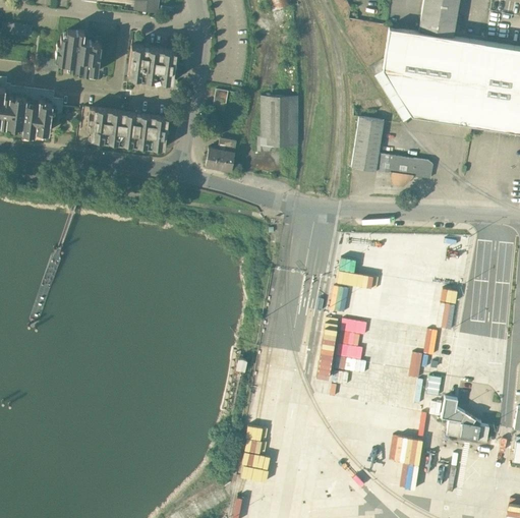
[(127,0),(134,1),(133,12),(155,15),(156,0),(127,0)]
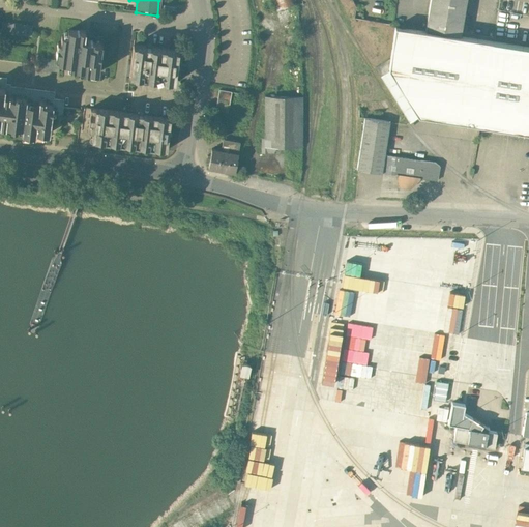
[(469,0),(431,0),(425,33),(463,39),(469,0)]
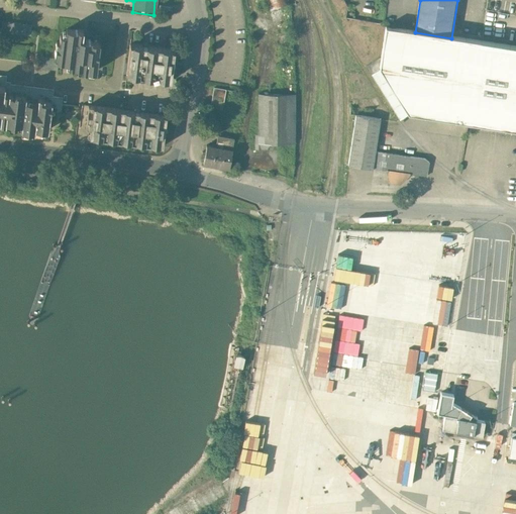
[(31,27),(1,23),(0,35),(29,39),(31,27)]
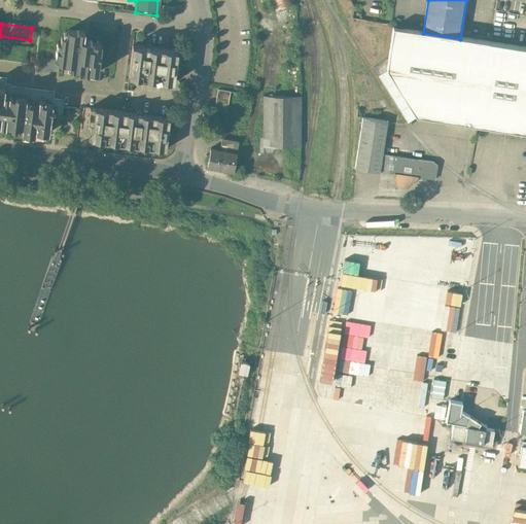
[(525,51),(394,31),(389,71),(379,77),(413,126),(419,121),(525,138),(525,51)]
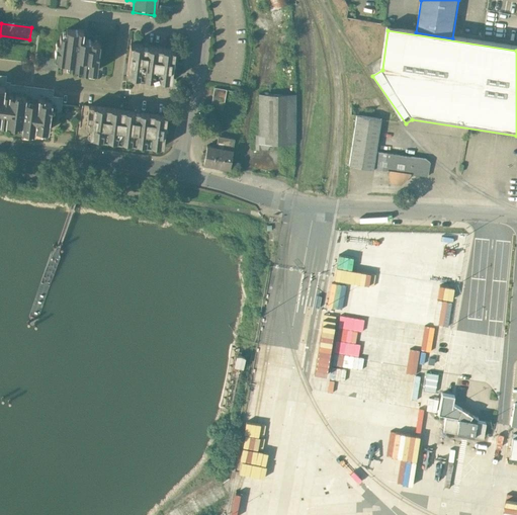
[(76,33),(66,32),(65,38),(60,37),(59,45),(56,45),(54,59),(62,60),(62,64),(72,66),(72,69),(82,70),(82,68),(86,69),(85,73),(95,74),(99,46),(90,45),(91,44),(84,43),(84,45),(81,45),(83,33),(76,33)]
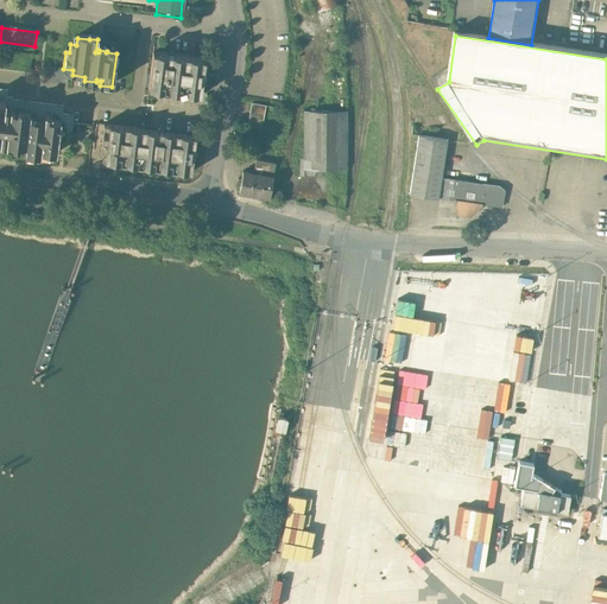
[(204,62),(152,55),(147,90),(200,97),(204,62)]
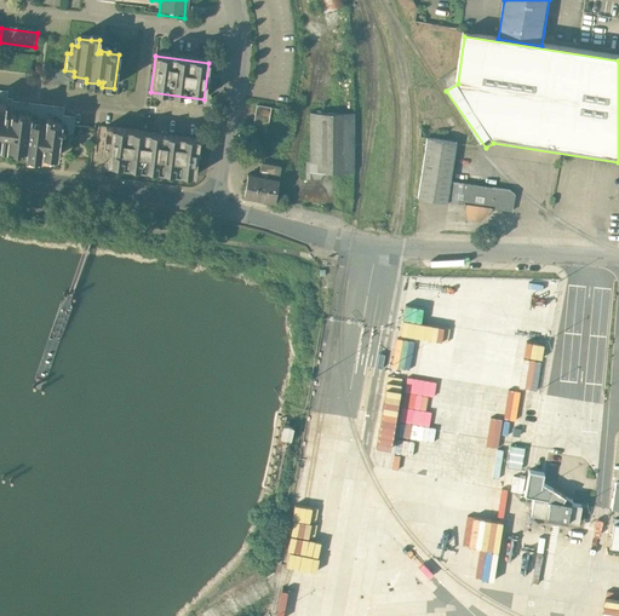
[(32,62),(0,57),(0,73),(29,78),(32,62)]
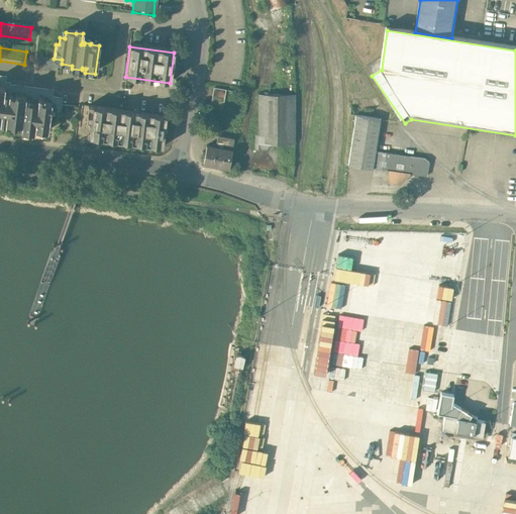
[(59,63),(40,60),(38,72),(58,74),(59,63)]
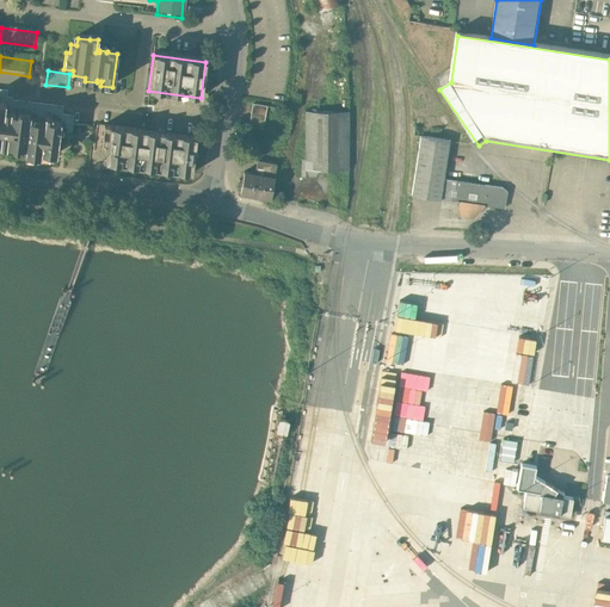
[(2,104),(0,103),(0,143),(23,147),(22,155),(38,156),(39,153),(56,155),(60,123),(49,121),(50,117),(42,116),(42,119),(36,119),(36,122),(28,121),(28,116),(8,113),(8,112),(1,111),(2,104)]
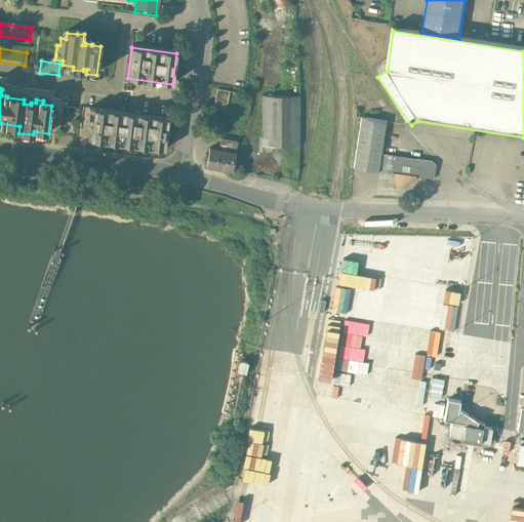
[(215,91),(214,97),(227,99),(229,93),(215,91)]
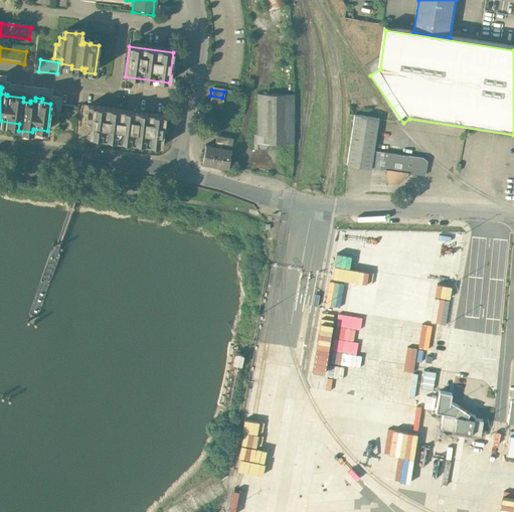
[(210,96),(209,103),(221,105),(222,98),(210,96)]
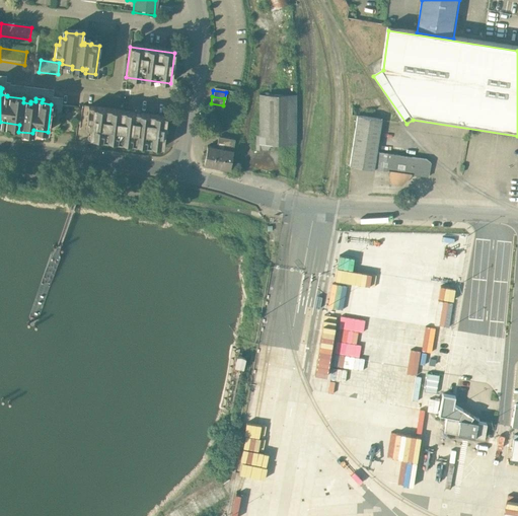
[(295,97),(259,96),(259,145),(295,145),(295,97)]
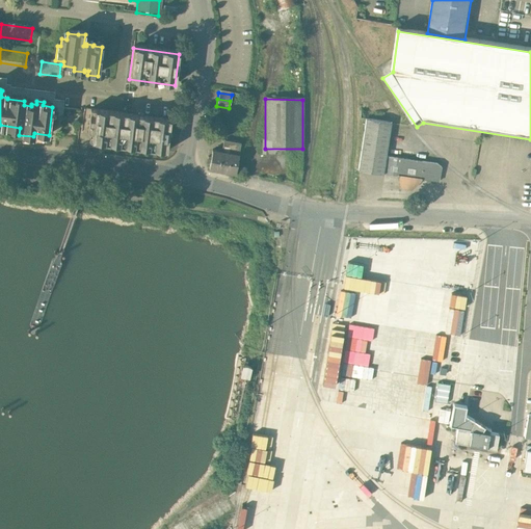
[(229,108),(216,106),(215,112),(228,114),(229,108)]
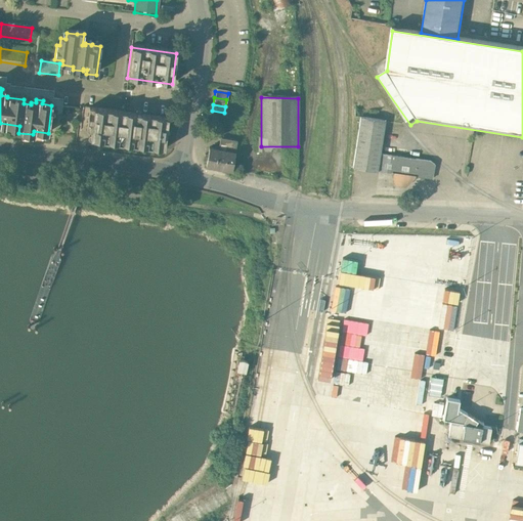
[(167,119),(88,109),(85,130),(90,131),(89,139),(163,149),(167,119)]
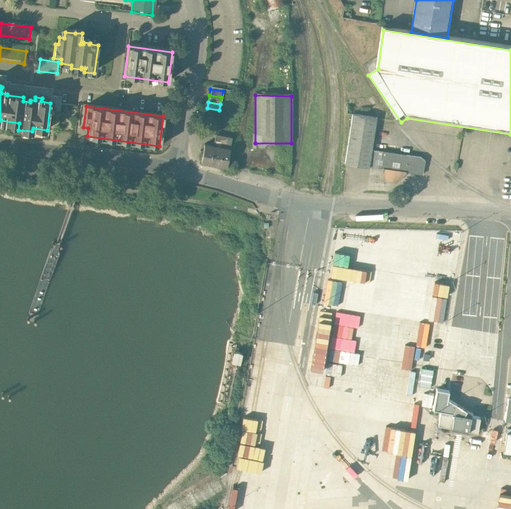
[(375,120),(351,116),(343,165),(421,177),(423,162),(420,160),(371,152),(375,120)]
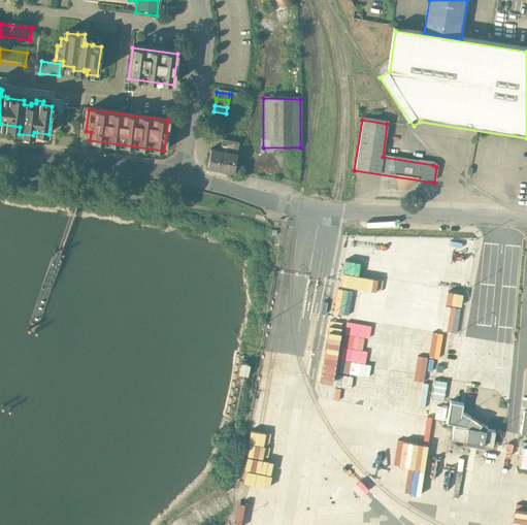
[(209,150),(206,167),(232,172),(236,155),(209,150)]
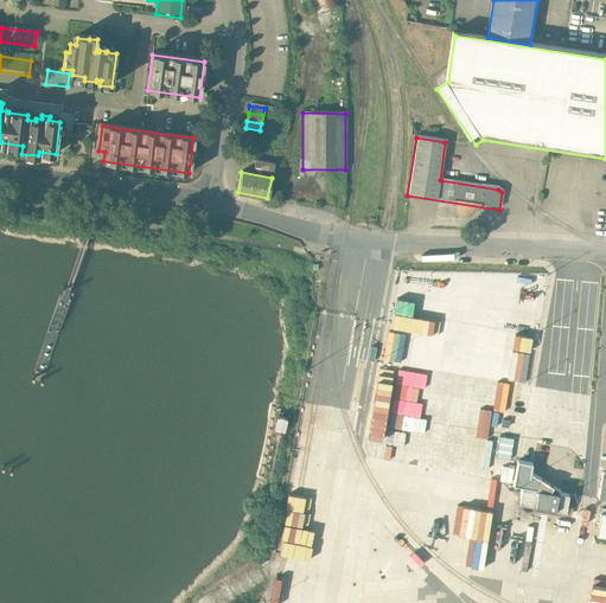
[(525,306),(531,307),(537,290),(531,288),(525,306)]
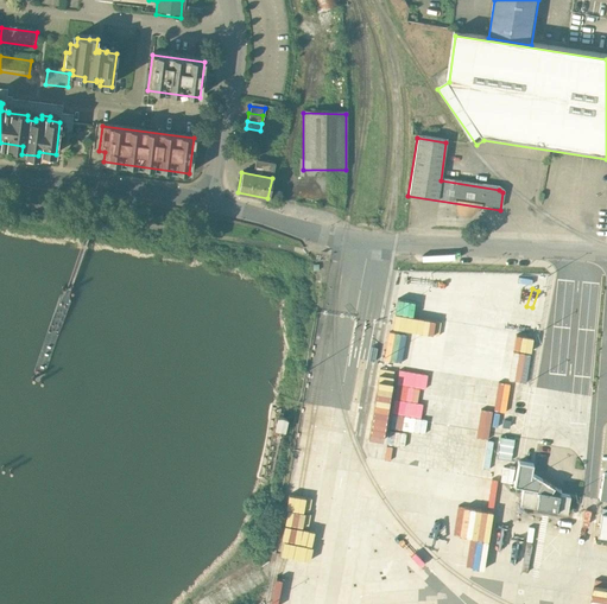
[(472,350),(468,379),(525,386),(529,356),(472,350)]
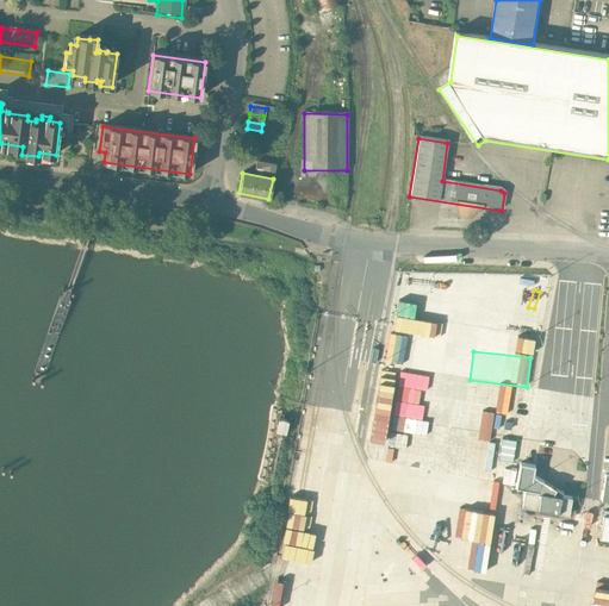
[(423,399),(427,370),(385,364),(383,380),(364,378),(359,416),(372,417),(374,404),(383,405),(385,393),(423,399)]
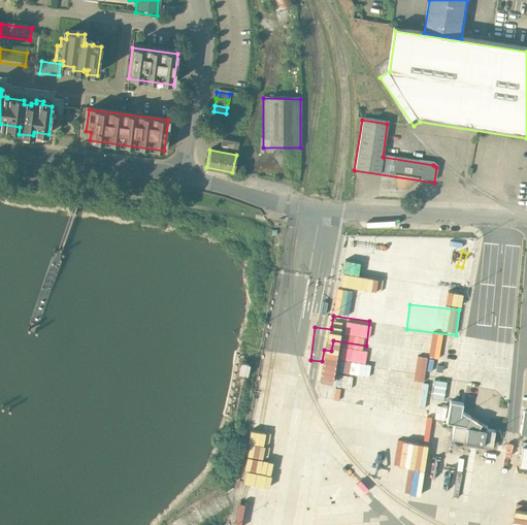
[(446,424),(454,426),(451,440),(491,448),(493,433),(485,431),(486,429),(480,425),(460,414),(462,406),(449,403),(446,424)]
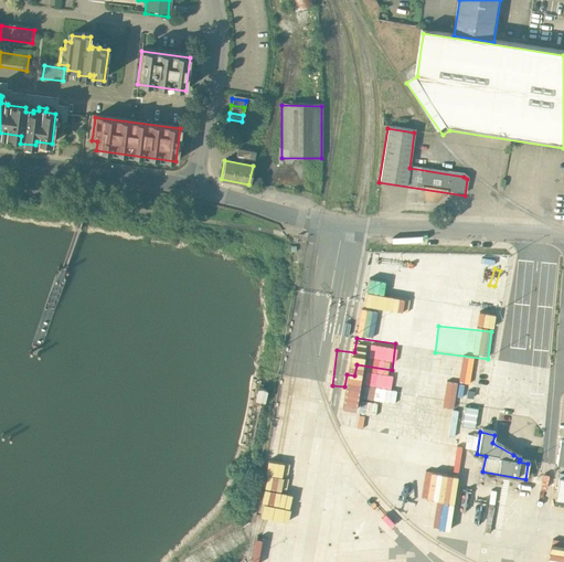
[(493,528),(534,532),(538,504),(499,499),(500,490),(456,485),(456,491),(451,490),(454,477),(410,472),(406,498),(436,502),(433,529),(445,530),(447,517),(459,518),(457,538),(491,542),(493,528)]
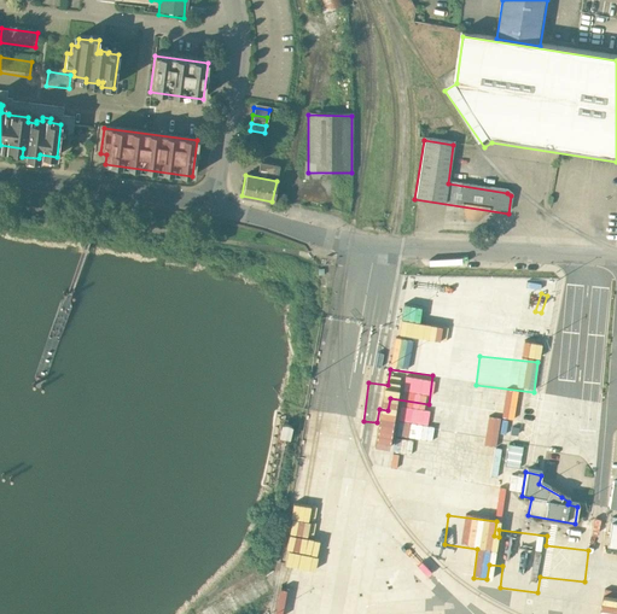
[(616,526),(610,525),(606,549),(616,550),(616,526)]
